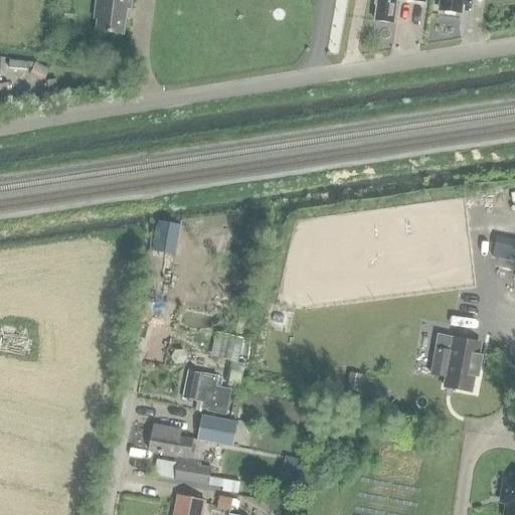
[(96,0),(94,18),(97,19),(96,31),(123,34),(126,9),(129,9),(130,0),(96,0)]
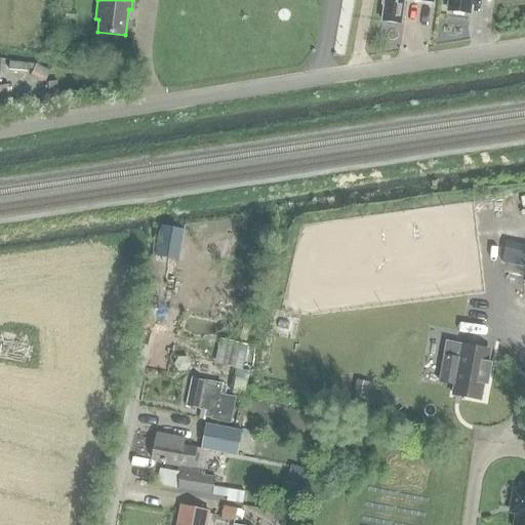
[(381,22),(400,24),(403,0),(414,0),(432,2),(432,0),(381,0),(380,5),(384,5),(381,22)]
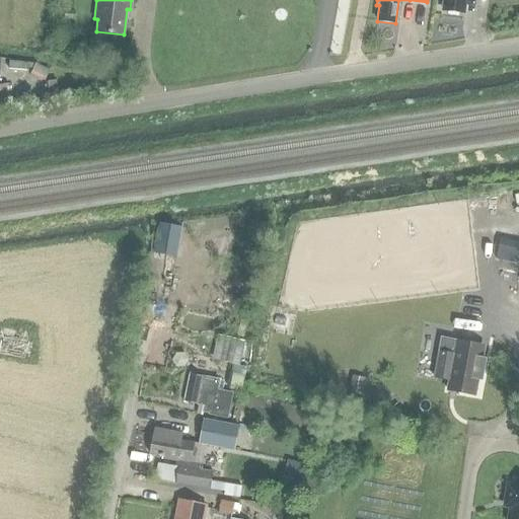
[(444,0),(443,10),(462,13),(463,0),(444,0)]
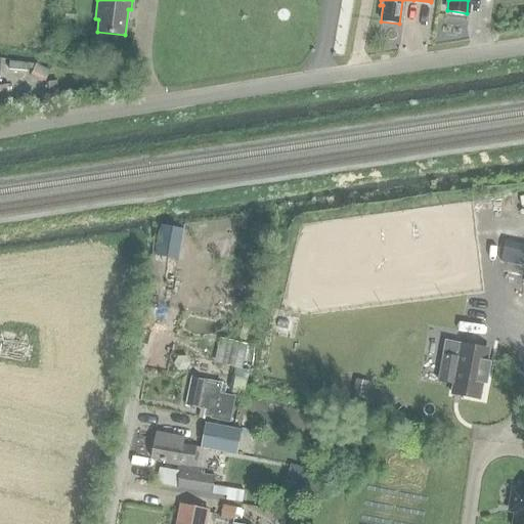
[(523,251),(503,247),(499,261),(523,266),(523,251)]
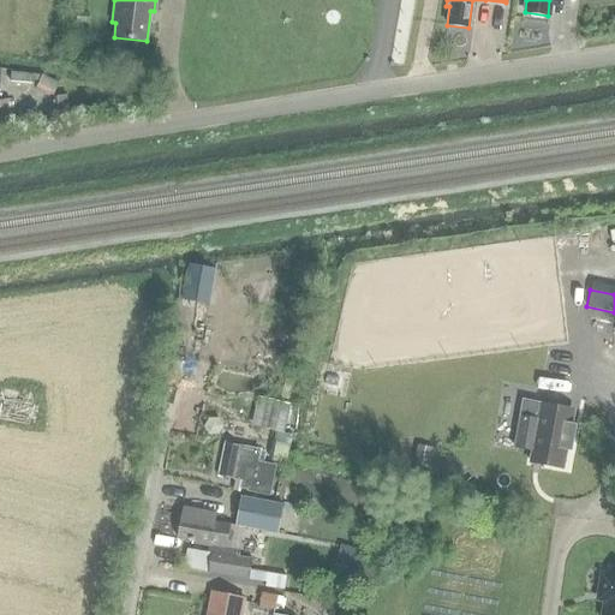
[(0,398),(0,419),(27,424),(27,422),(31,423),(33,417),(29,416),(30,404),(0,398)]
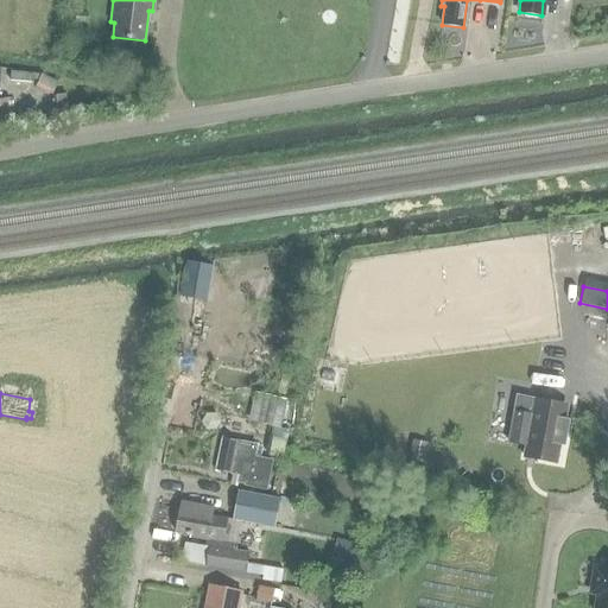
[(517,397),(508,443),(526,447),(524,457),(555,463),(558,445),(564,445),(569,420),(561,419),(564,405),(517,397)]
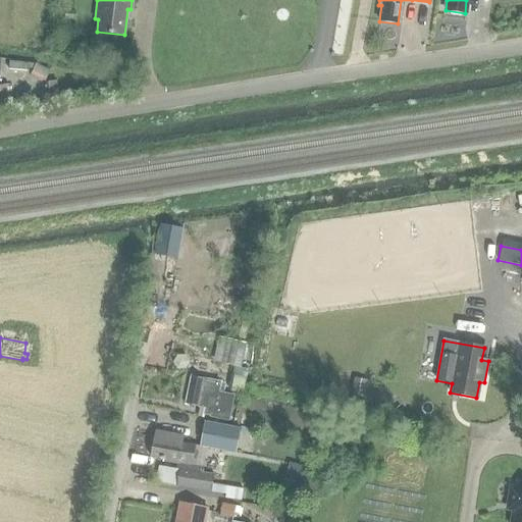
[(203,415),(229,420),(235,396),(217,393),(219,382),(191,376),(185,404),(205,409),(203,415)]
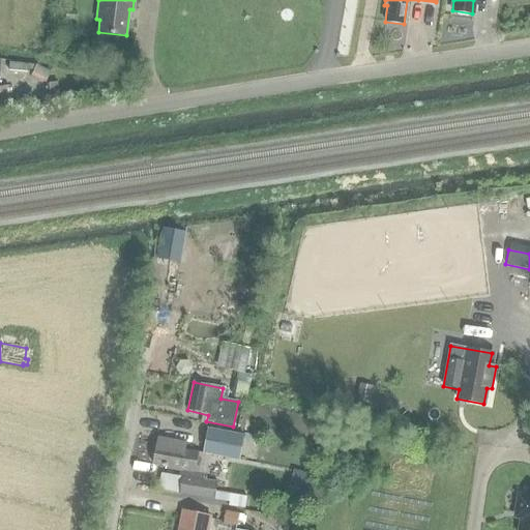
[(202,454),(239,461),(243,435),(207,429),(202,454)]
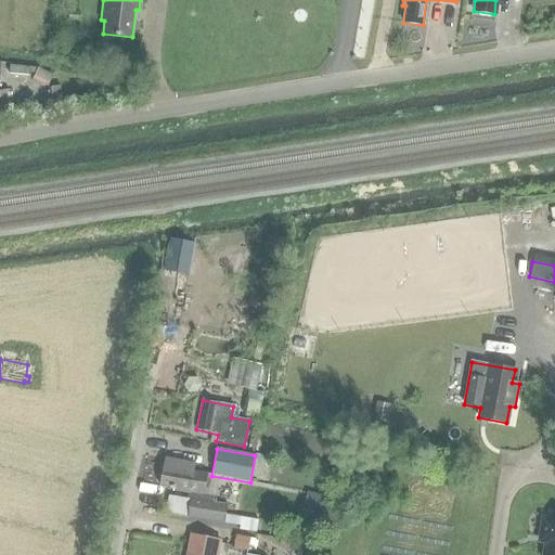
[(188,516),(222,523),(226,505),(214,503),(215,498),(203,495),(206,474),(192,472),(194,464),(164,459),(159,486),(172,488),(172,490),(188,493),(186,500),(190,500),(188,516)]
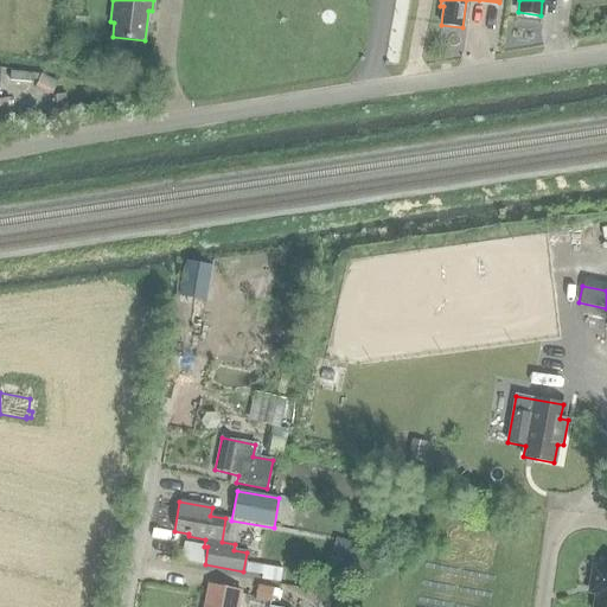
[(589,586),(588,592),(595,593),(593,606),(606,606),(606,568),(593,567),(589,586)]
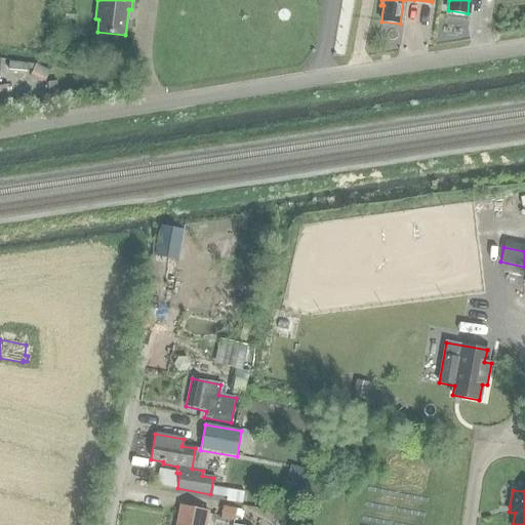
[(204,524),(207,512),(193,509),(193,508),(192,508),(192,509),(180,506),(176,524),(204,524)]
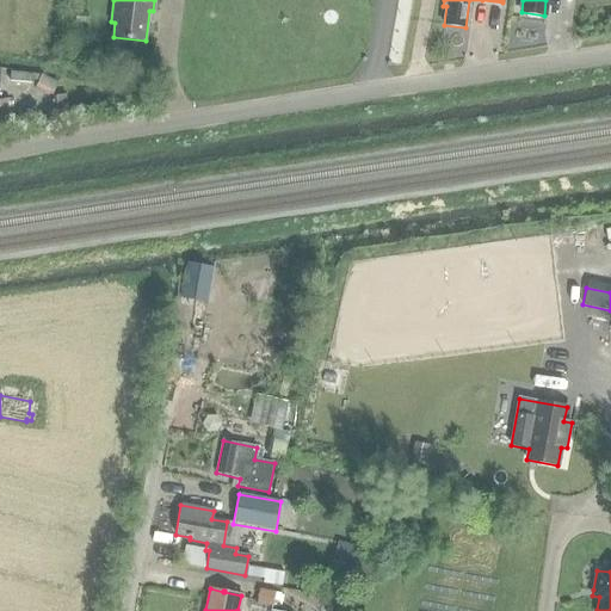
[(257,603),(272,605),(275,593),(259,591),(257,603)]
